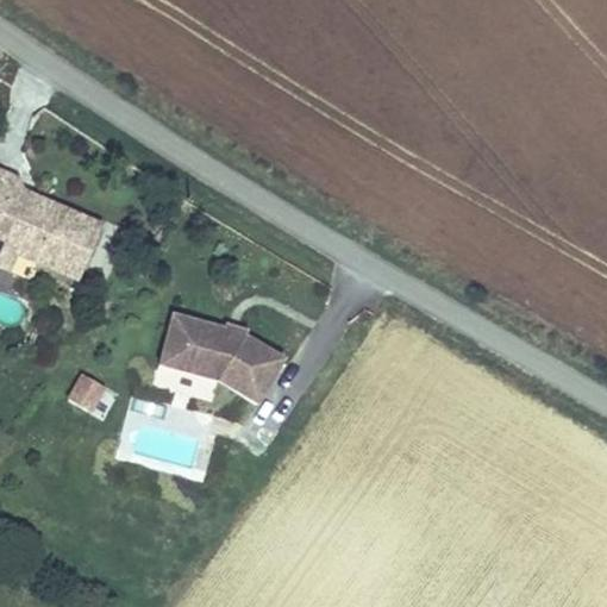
[(0,211),(12,217),(19,204),(25,193),(0,180),(0,211)]
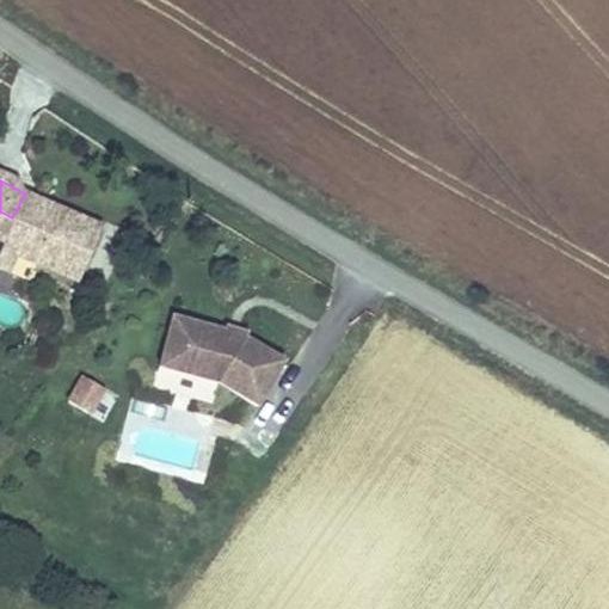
[(0,252),(20,263),(77,290),(100,243),(19,204),(12,217),(0,211),(0,252)]
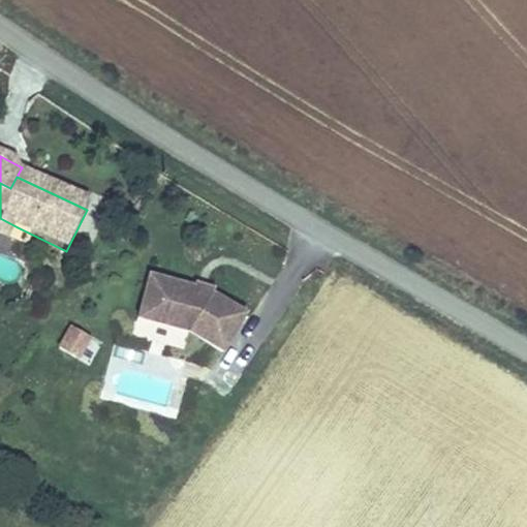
[(0,240),(9,245),(18,227),(0,218),(0,240)]
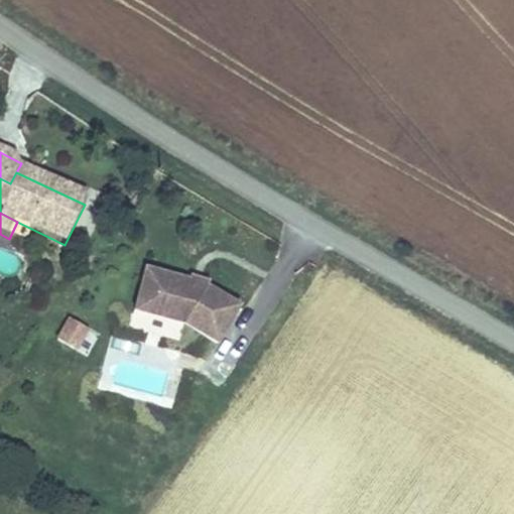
[(135,305),(185,320),(219,342),(243,296),(208,282),(206,286),(187,279),(188,274),(146,262),(135,305)]
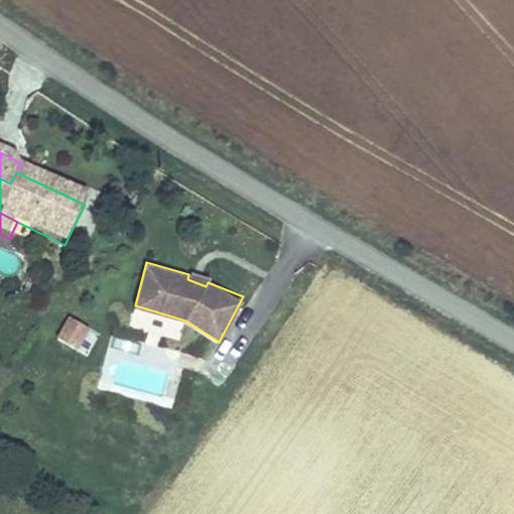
[(190,270),(188,274),(187,279),(206,286),(208,282),(209,278),(190,270)]
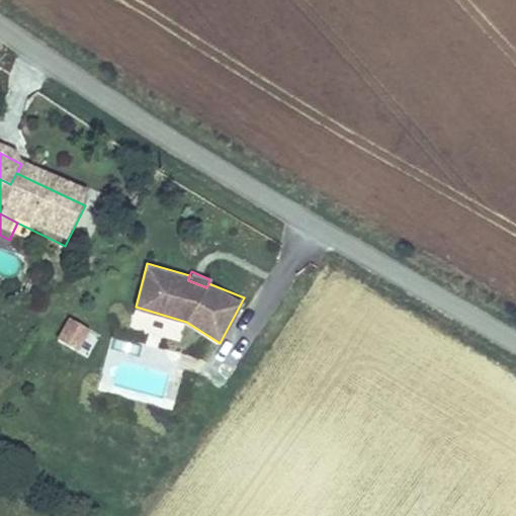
[(77,355),(88,332),(66,320),(54,343),(77,355)]
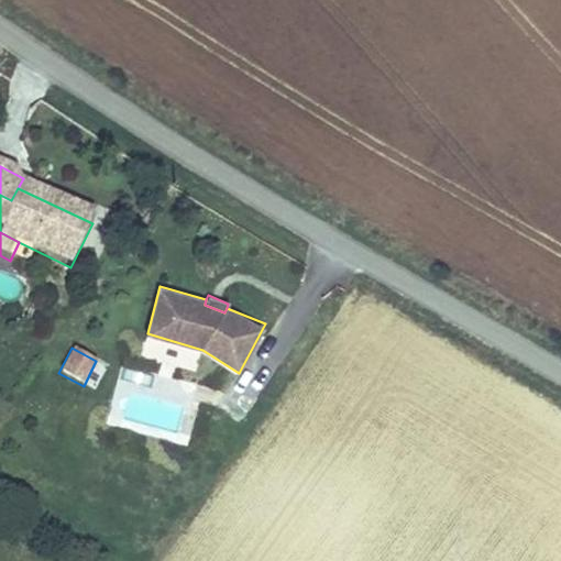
All buildings are outlined.
